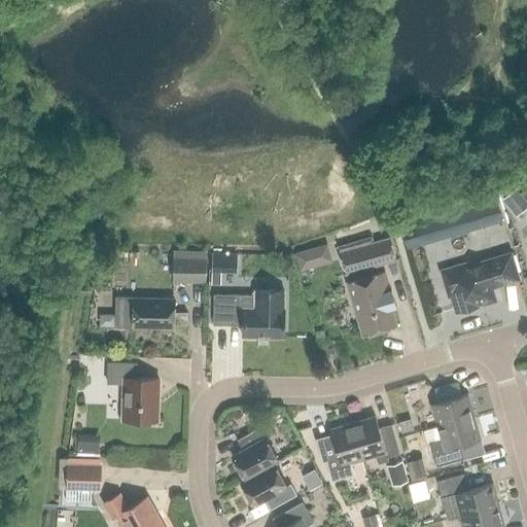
[(502,200),(516,217),(526,208),(526,203),(517,189),(502,200)]
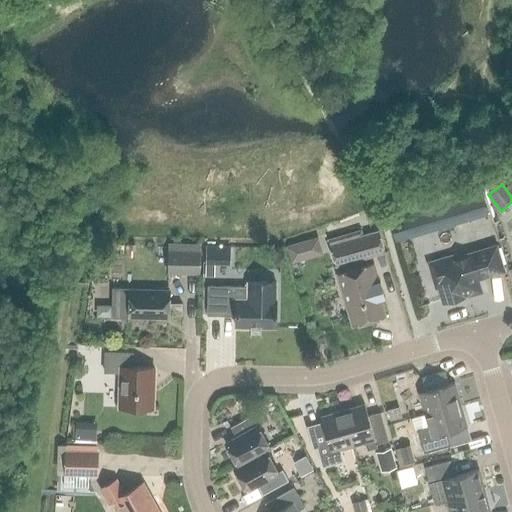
[(444,230),(472,221),(465,199),(437,208),(444,230)]
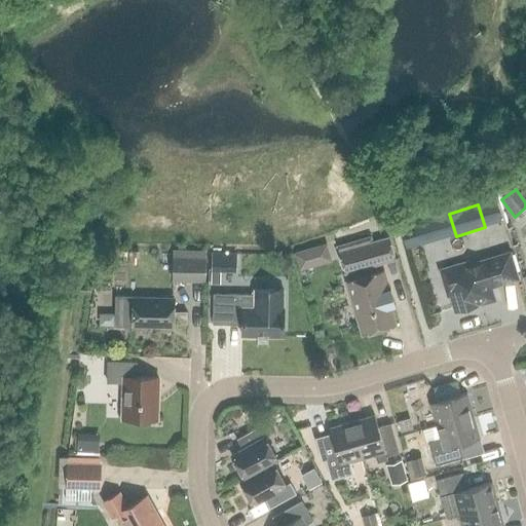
[(390,238),(340,253),(346,275),(397,261),(390,238)]
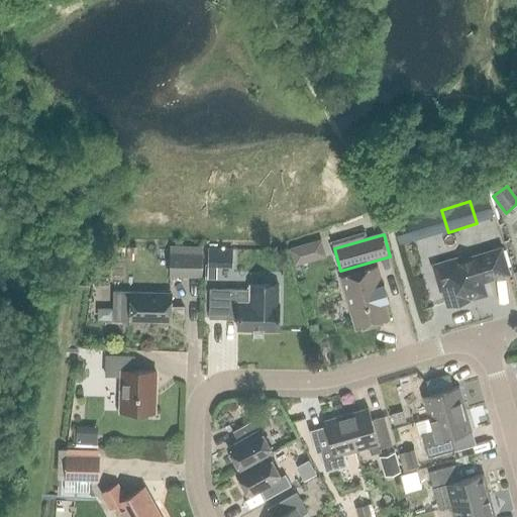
[(326,257),(321,240),(289,249),(294,267),(326,257)]
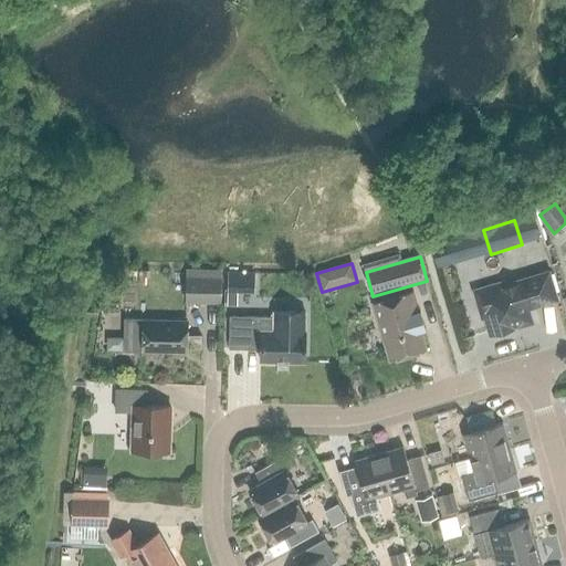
[(546,276),(494,292),(493,285),(473,291),(479,311),(485,308),(492,332),(527,321),(523,306),(553,297),(546,276)]
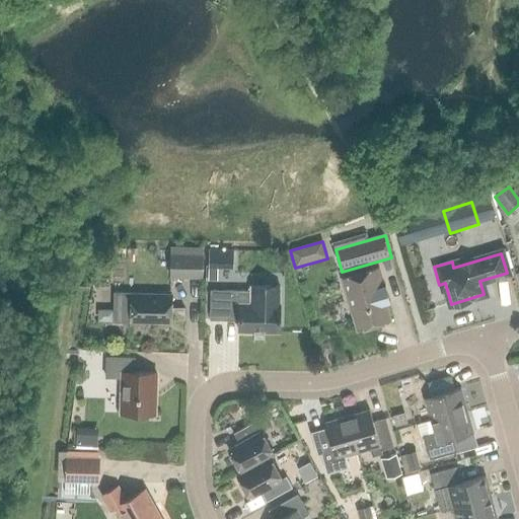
[(170,278),(202,279),(202,255),(171,255),(170,278)]
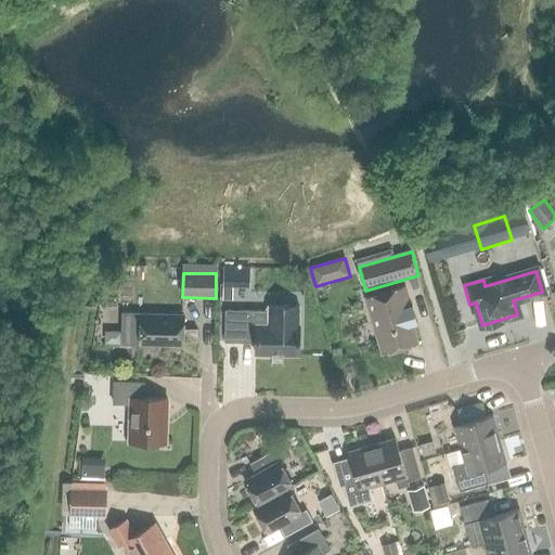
[(411,324),(415,323),(404,286),(366,298),(383,352),(416,343),(411,324)]
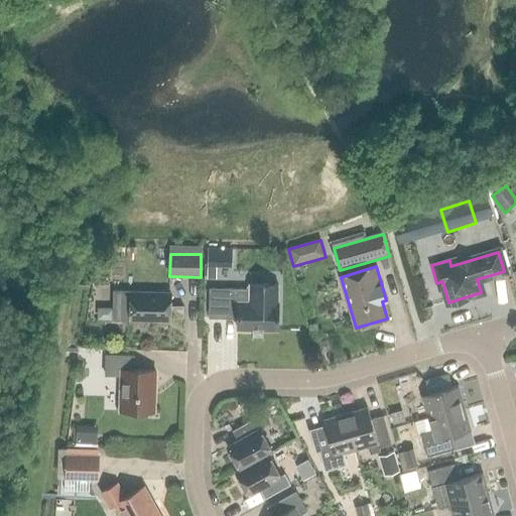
[(277,332),(278,303),(278,284),(250,284),(250,290),(209,289),(209,319),(237,320),(237,331),(277,332)]
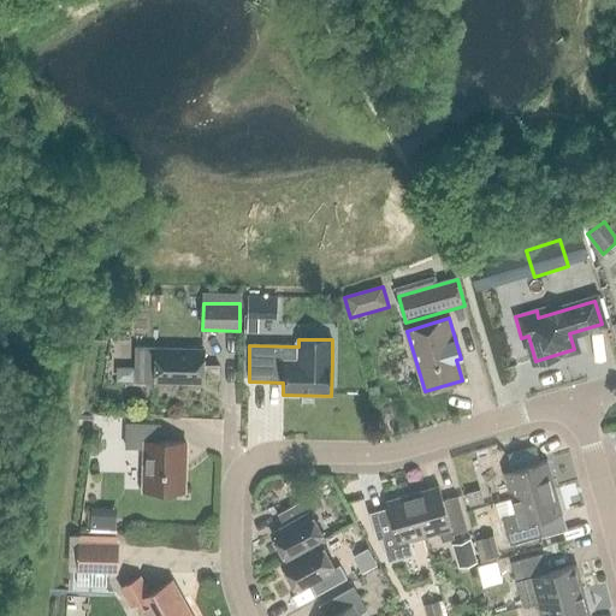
[(203,380),(218,380),(219,367),(203,367),(203,350),(136,349),(135,384),(203,385),(203,380)]
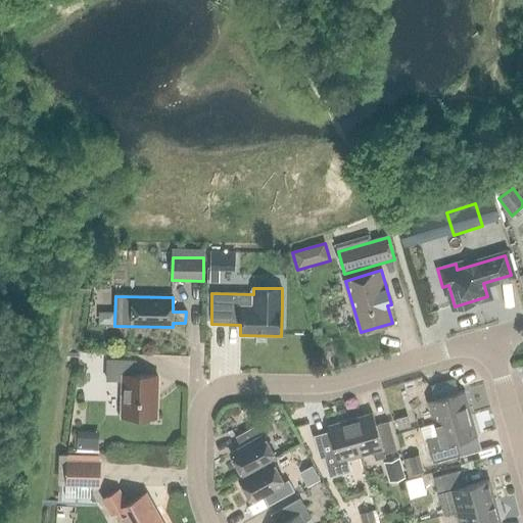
[(136,363),(107,362),(106,382),(123,383),(122,419),(155,420),(157,378),(135,377),(136,363)]
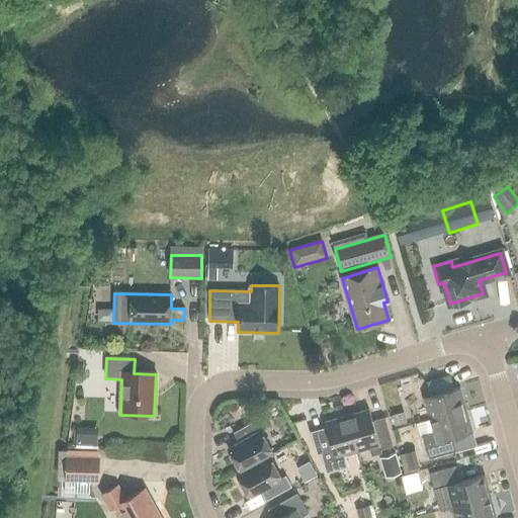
[(423,398),(429,420),(465,410),(458,387),(423,398)]
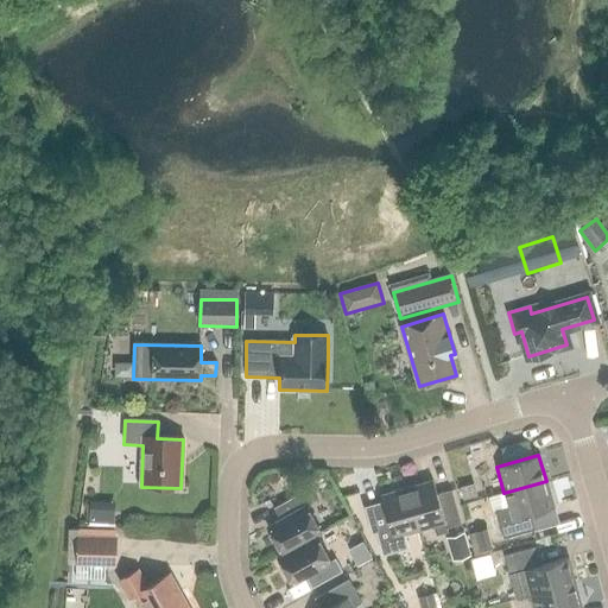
[(432,481),(406,489),(418,531),(432,527),(435,537),(447,533),(445,529),(460,525),(450,492),(436,495),(432,481)]
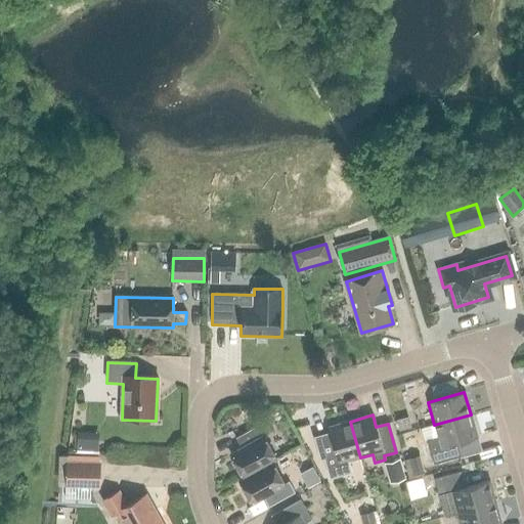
[(471,415),(434,425),(437,436),(426,440),(433,465),(461,456),(456,443),(477,437),(471,415)]
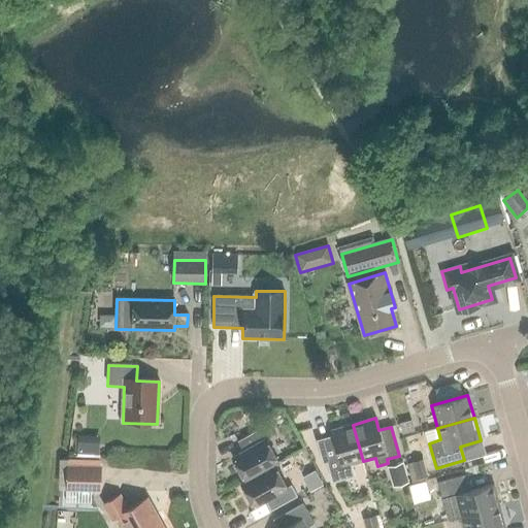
[(401,423),(404,436),(417,433),(415,420),(401,423)]
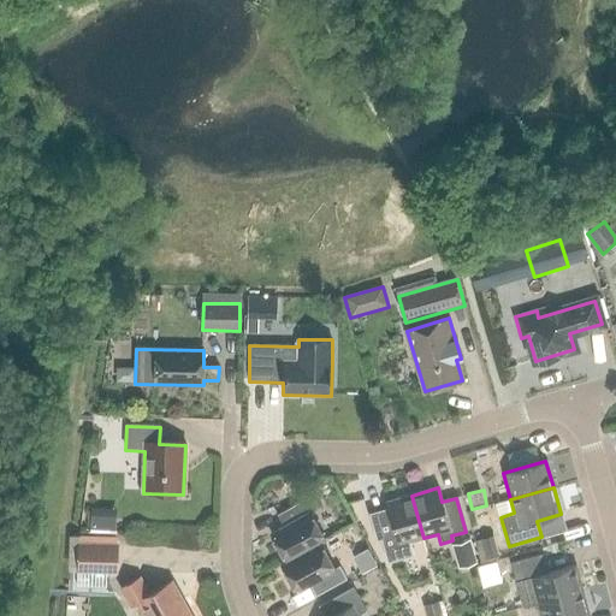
[(424,538),(412,496),(385,503),(397,546),(424,538)]
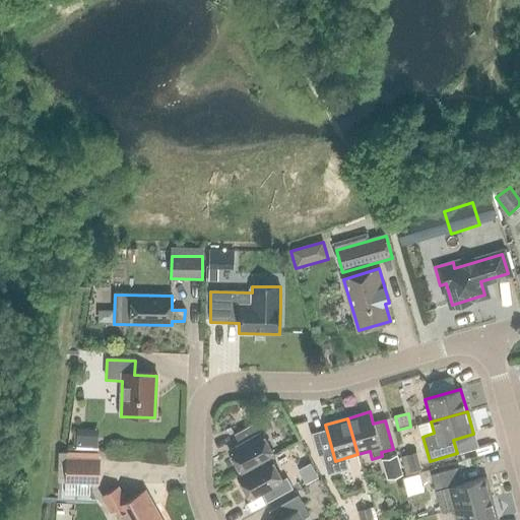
[(268,457),(269,458),(272,456),(272,457),(273,456),(262,435),(266,433),(260,421),(234,436),(240,447),(230,452),(230,451),(229,452),(242,476),(242,477),(257,469),(255,465),(268,457)]
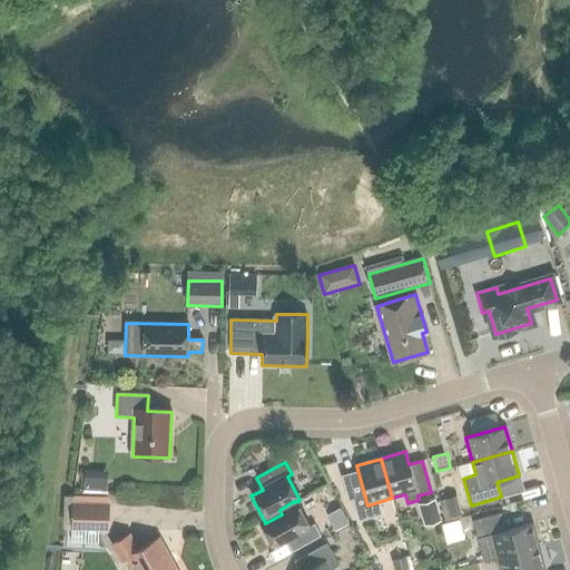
[(74,530),(110,531),(111,498),(75,495),(74,530)]
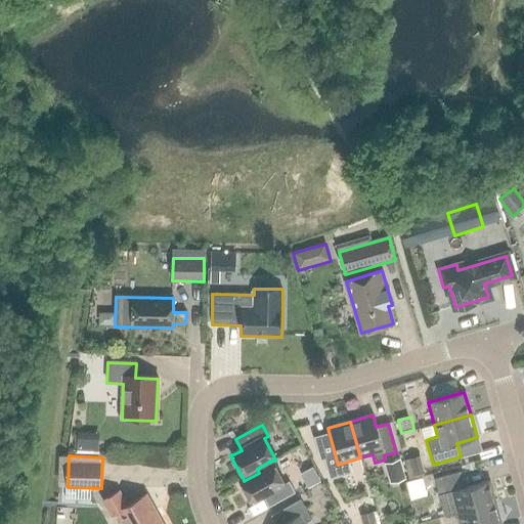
[(421,456),(409,460),(415,476),(426,473),(421,456)]
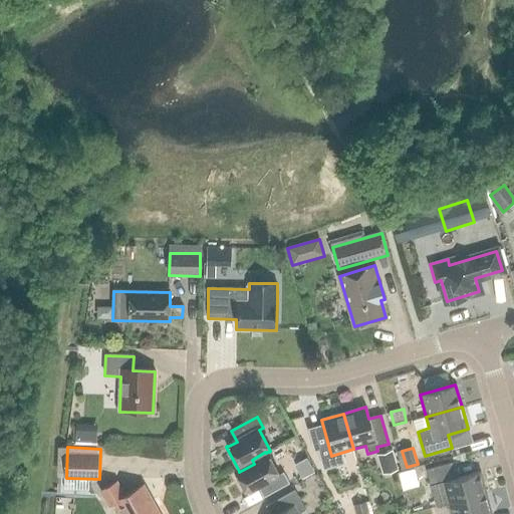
[(399,471),(394,451),(378,455),(383,475),(399,471)]
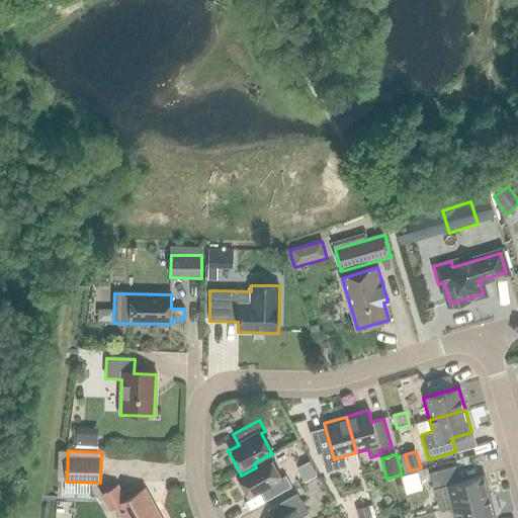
[(241,476),(241,475),(238,477),(238,476),(236,477),(249,499),(250,498),(249,498),(259,492),(265,503),(291,489),(284,477),(280,480),(268,456),(267,455),(254,463),(256,467),(241,476)]
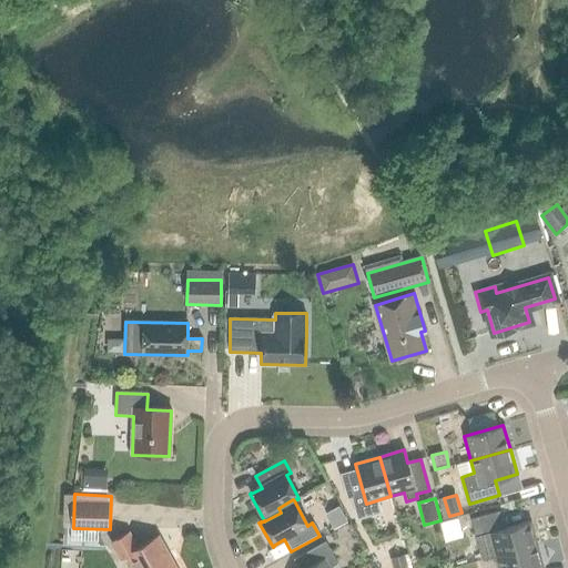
[(346,506),(334,513),(342,526),(354,519),(346,506)]
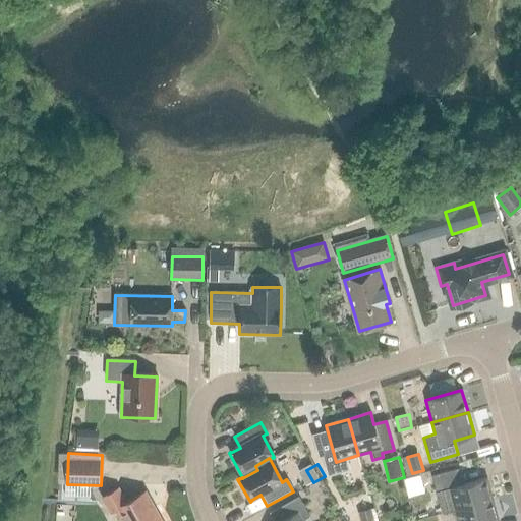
[(454,511),(491,501),(486,478),(459,485),(455,469),(431,475),(438,502),(451,498),(454,511)]
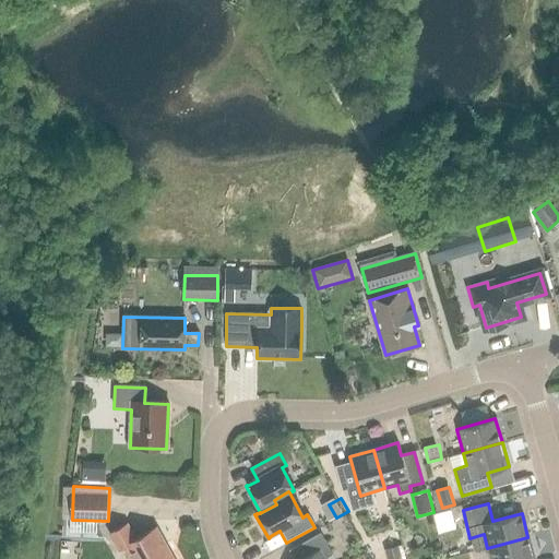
[(455,506),(438,510),(442,530),(460,525),(455,506)]
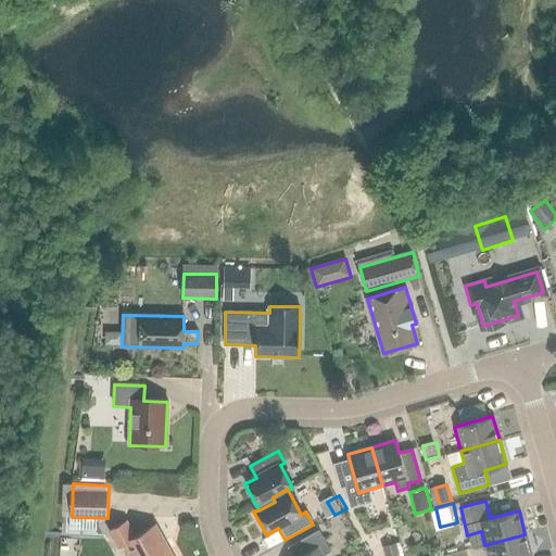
[(171,555),(155,527),(134,538),(126,523),(109,533),(117,550),(123,546),(127,555),(171,555)]
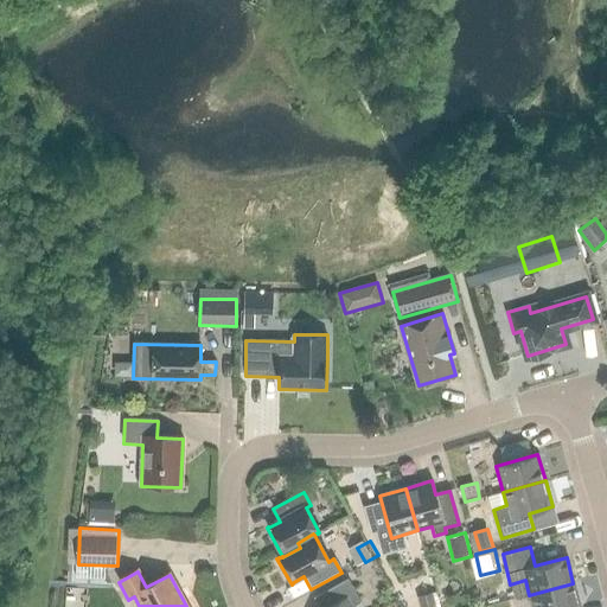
[(353,606),(360,604),(347,580),(313,599),(317,606),(353,606)]
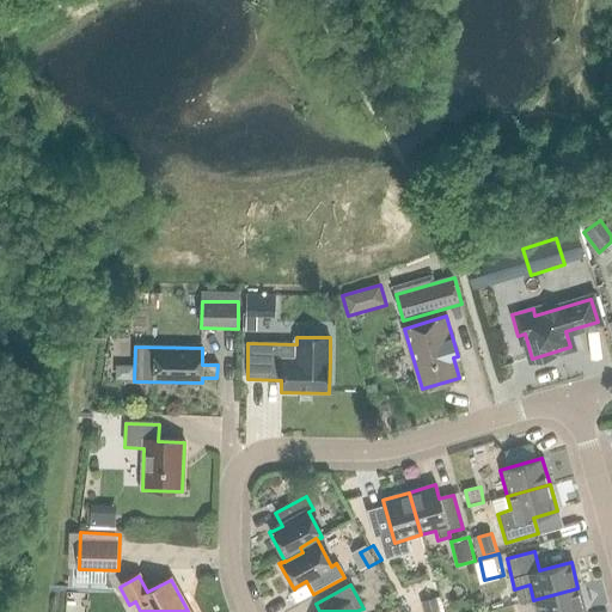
[(583,611),(577,588),(533,600),(536,611),(583,611)]
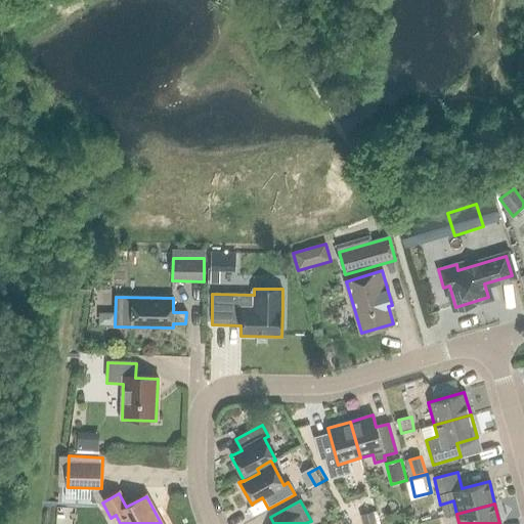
[(377,523),(374,512),(360,516),(362,523),(377,523)]
